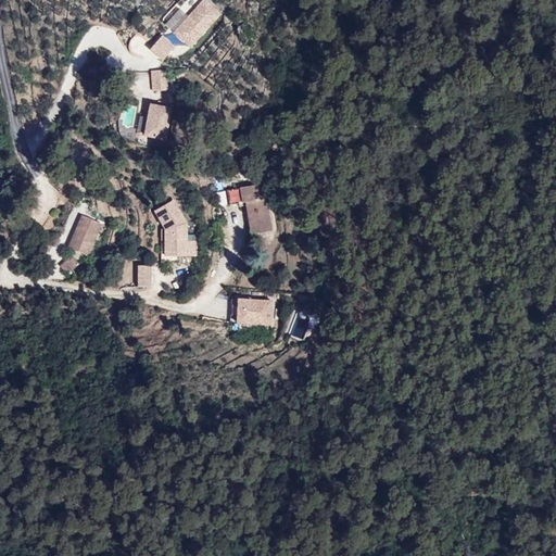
[(175,33),(191,47),(220,13),(204,0),(203,0),(188,19),(175,33)]
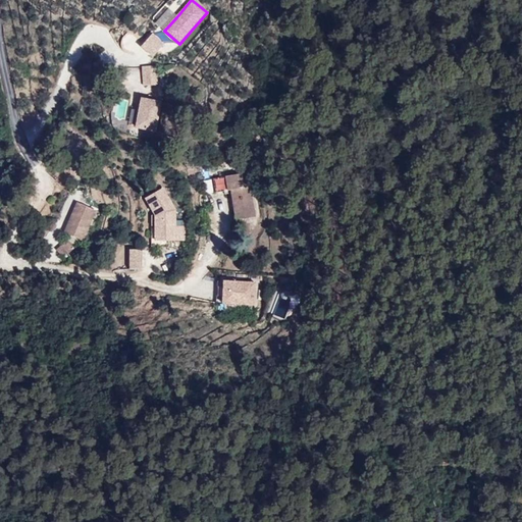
[(154,21),(164,31),(176,17),(165,7),(154,21)]
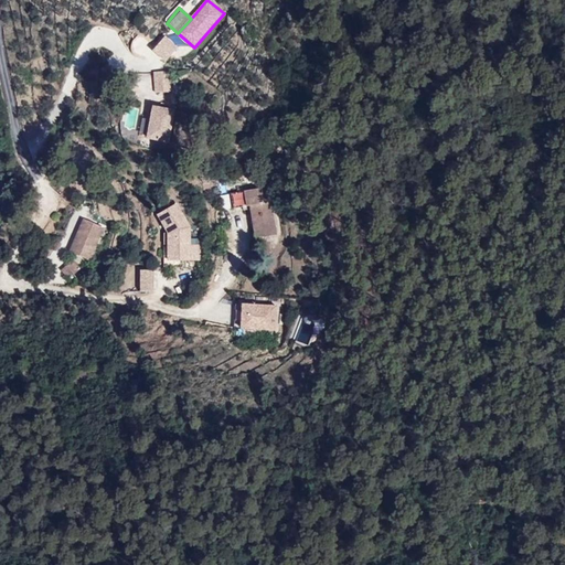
[(178,46),(164,36),(153,50),(166,61),(178,46)]
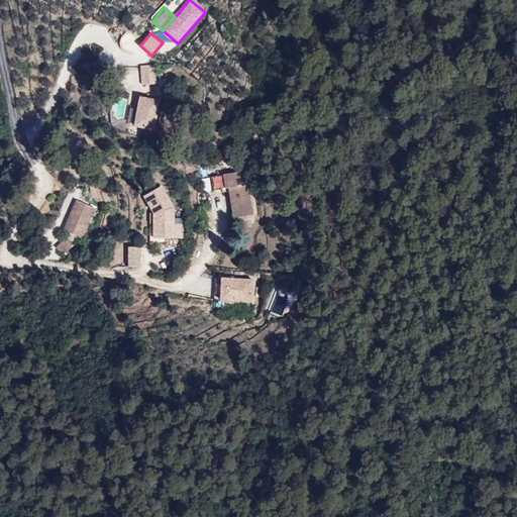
[(156,65),(141,66),(142,84),(158,83),(156,65)]
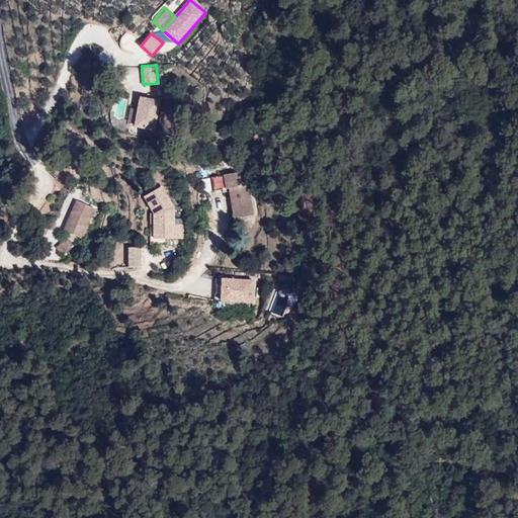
[(160,100),(141,97),(135,125),(155,130),(160,100)]
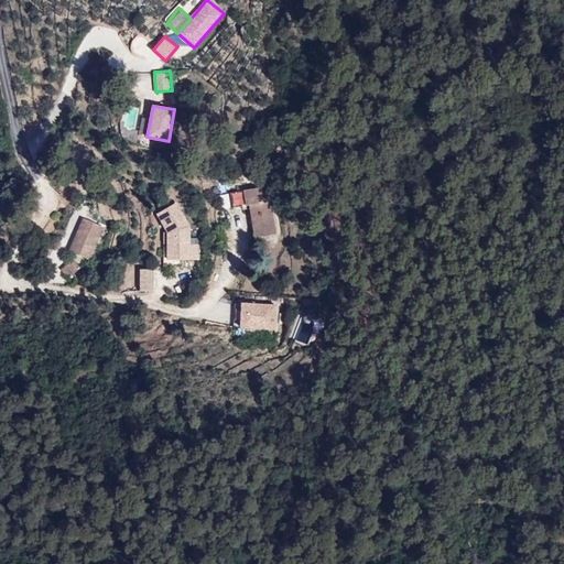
[(250,205),(255,238),(277,234),(271,202),(268,202),(266,187),(231,193),(234,207),(247,205),(247,206),(250,205)]
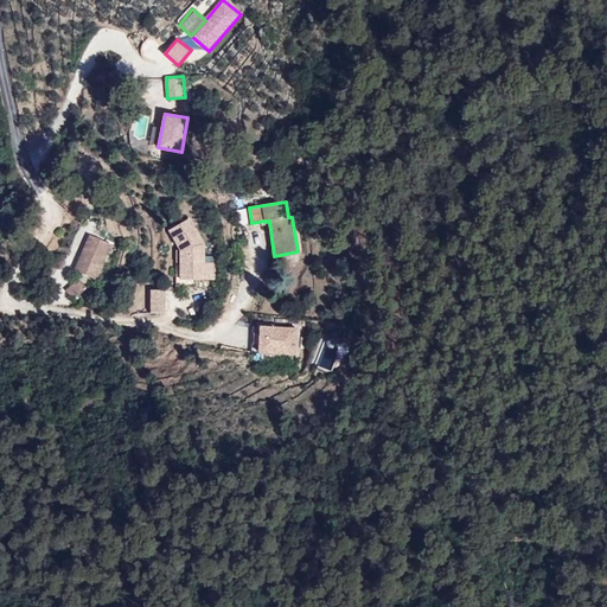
[(204,262),(204,242),(190,217),(170,230),(181,249),(180,278),(216,278),(216,262),(204,262)]
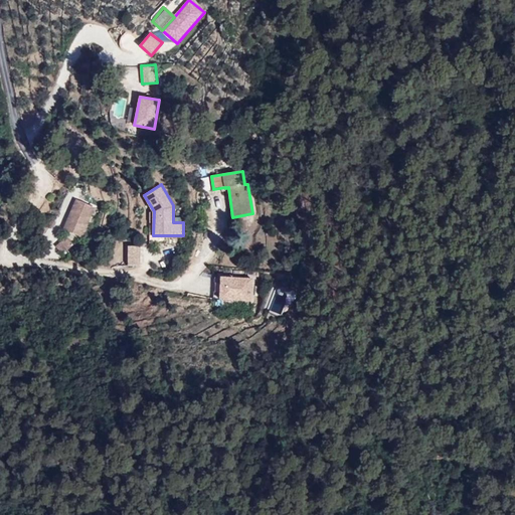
[(64,228),(82,236),(95,207),(76,199),(64,228)]
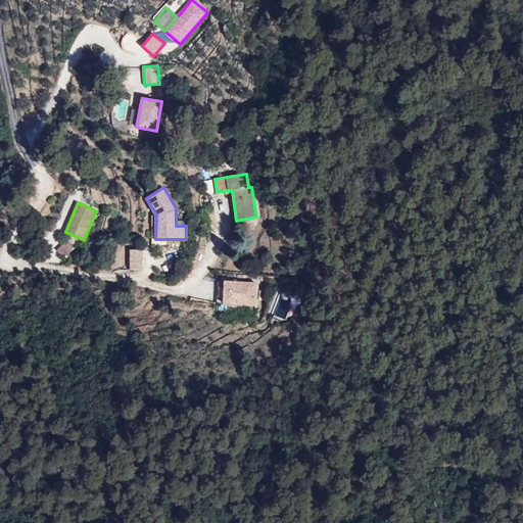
[(57,249),(64,257),(76,247),(68,239),(57,249)]
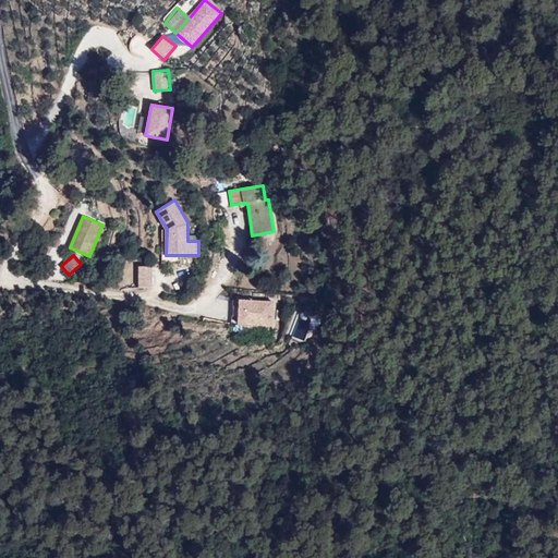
[(137,288),(155,288),(155,266),(138,266),(137,288)]
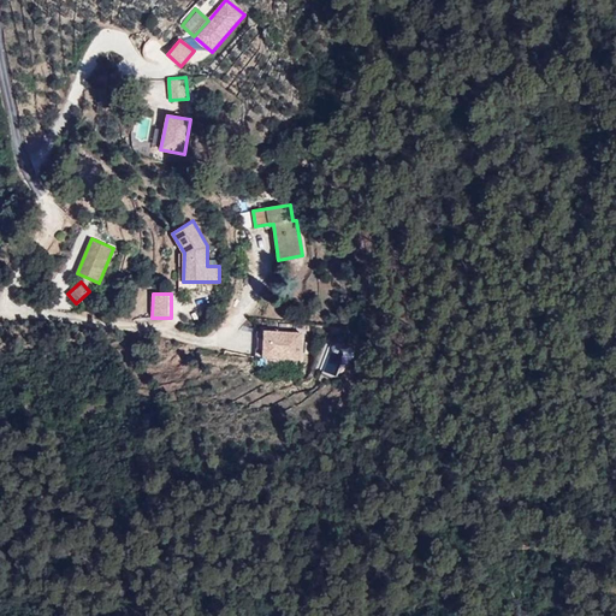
[(303,357),(303,333),(259,333),(259,357),(303,357)]
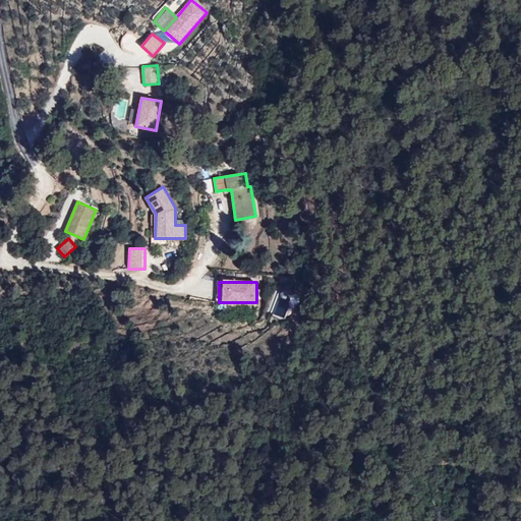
All buildings are outlined.
